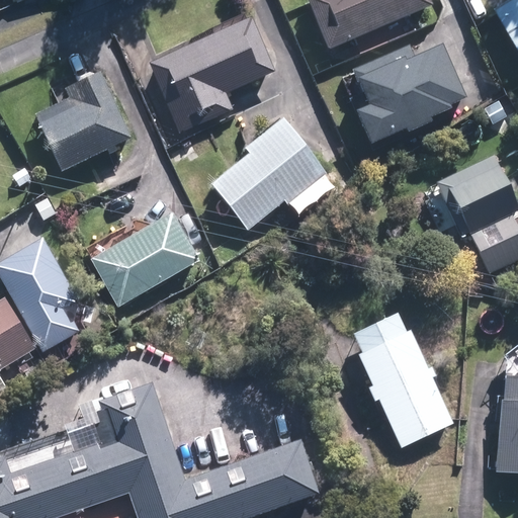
[(309,0),(332,51),(436,4),(434,0),(309,0)]
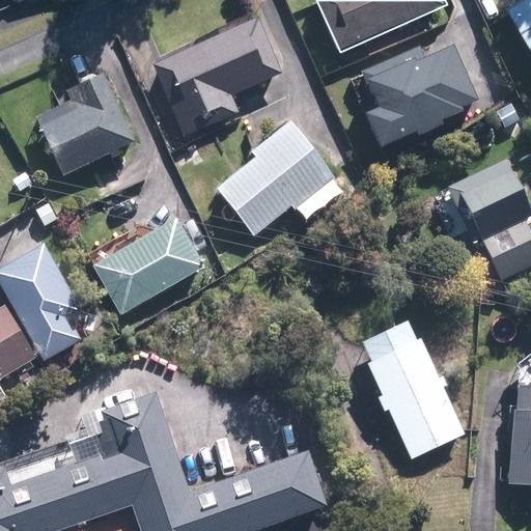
[(530,0),(523,0),(504,12),(530,54),(530,0)]
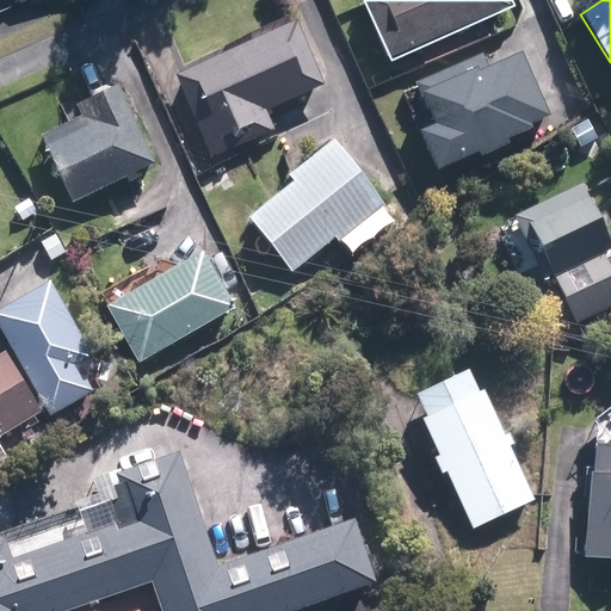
[(214,160),(279,131),(270,110),(327,85),(298,20),(176,74),(214,160)]
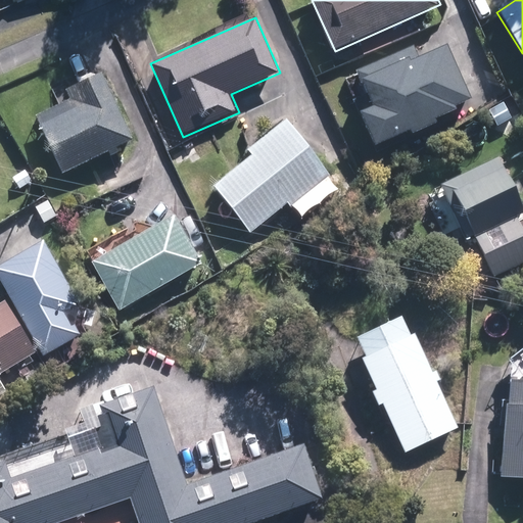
[(472,101),(447,42),(420,53),(417,47),(361,69),(376,105),(362,111),(375,144),(409,130),(410,134),(436,124),(433,116),(472,101)]
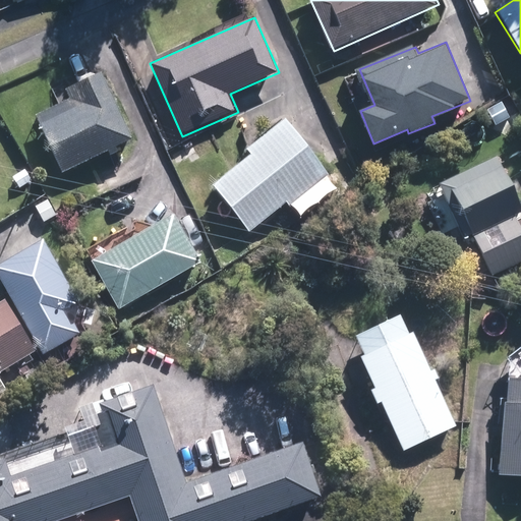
[(59,104),(36,113),(61,170),(133,138),(103,69),(53,91),(59,104)]
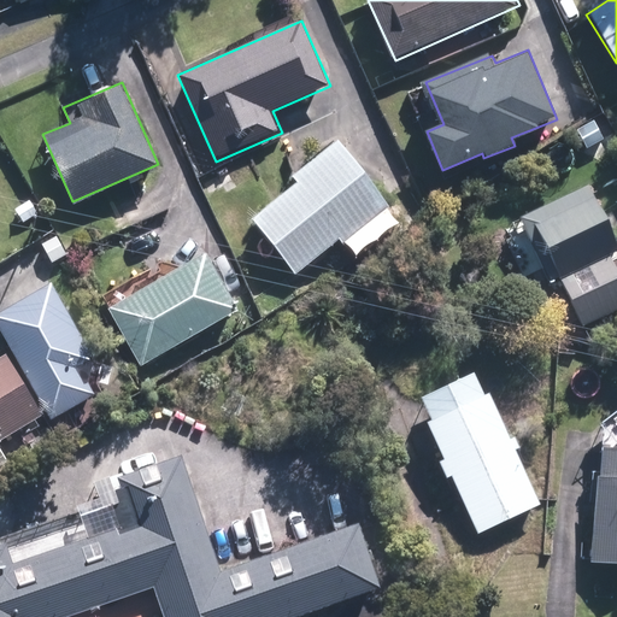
[(344,244),(392,203),(344,145),(253,219),(299,274),(340,240),(344,244)]
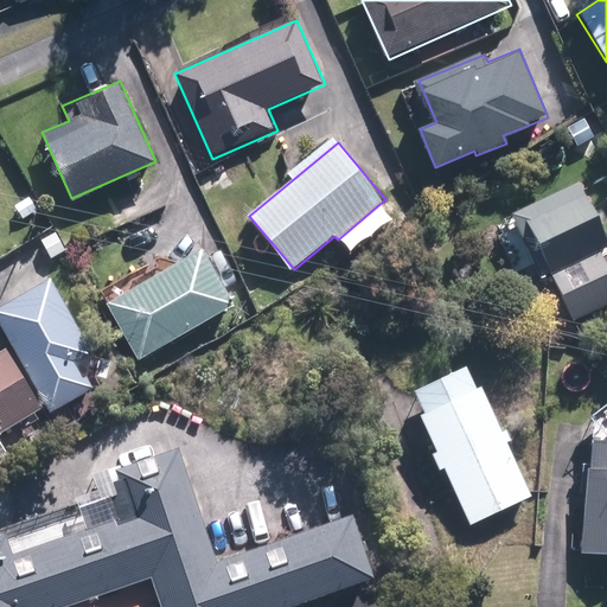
[(606,247),(579,184),(492,222),(541,331),(606,301),(606,247)]
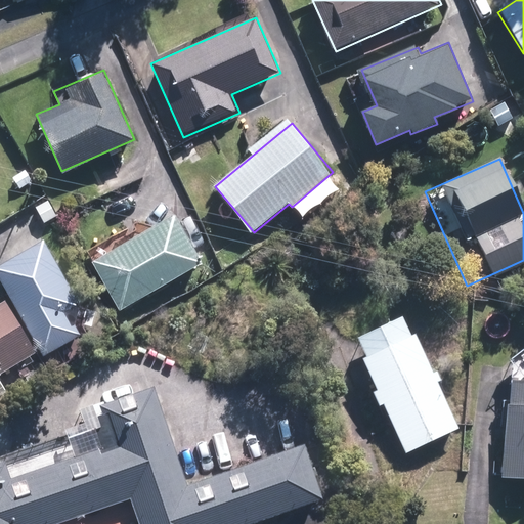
[(333,172),(292,207),(303,220),(344,185),(333,172)]
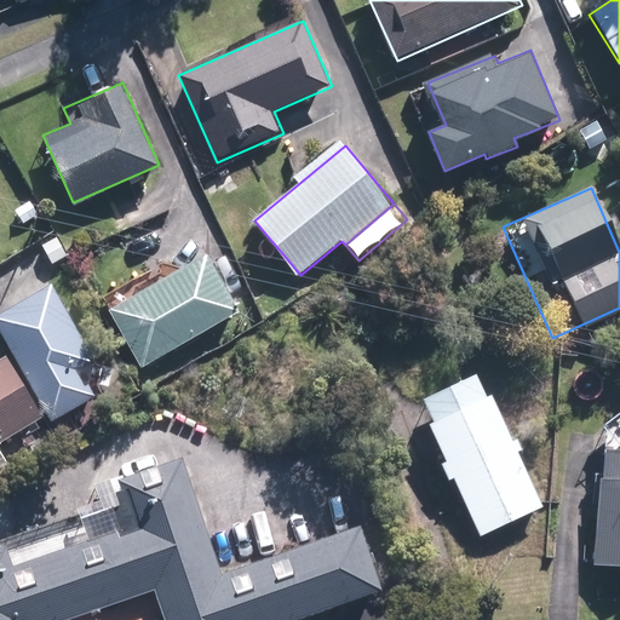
[(182,273),(112,309),(141,365),(244,311),(213,256),(182,273)]
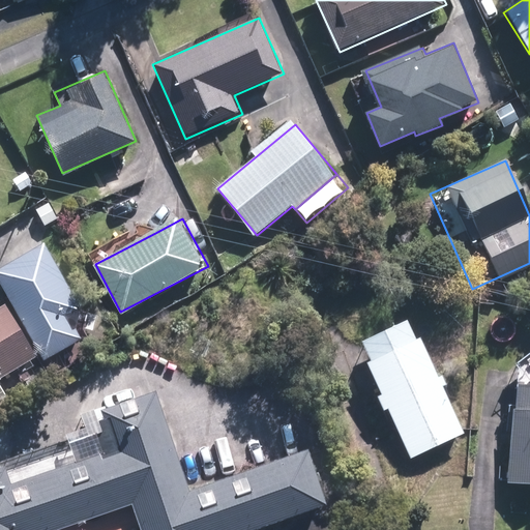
[(39,356),(42,361),(81,341),(67,316),(82,308),(48,243),(0,268),(0,281),(10,301),(39,356)]
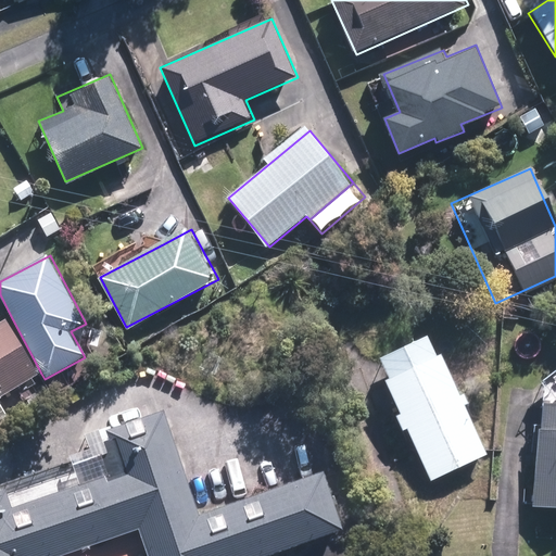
[(41,374),(11,316),(0,321),(0,428),(13,421),(0,395),(0,394),(33,378),(41,374)]
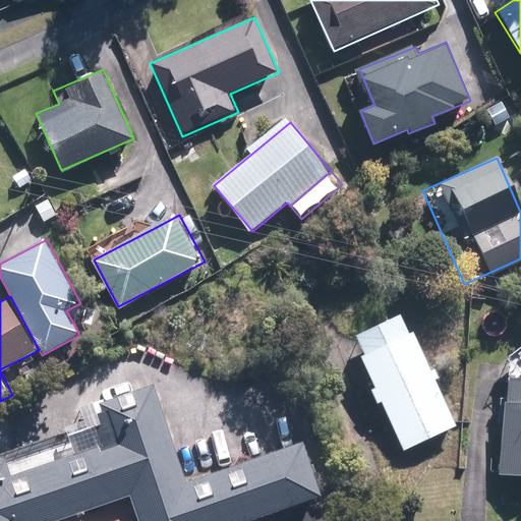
[(405,310),(351,335),(403,451),(458,426),(405,310)]
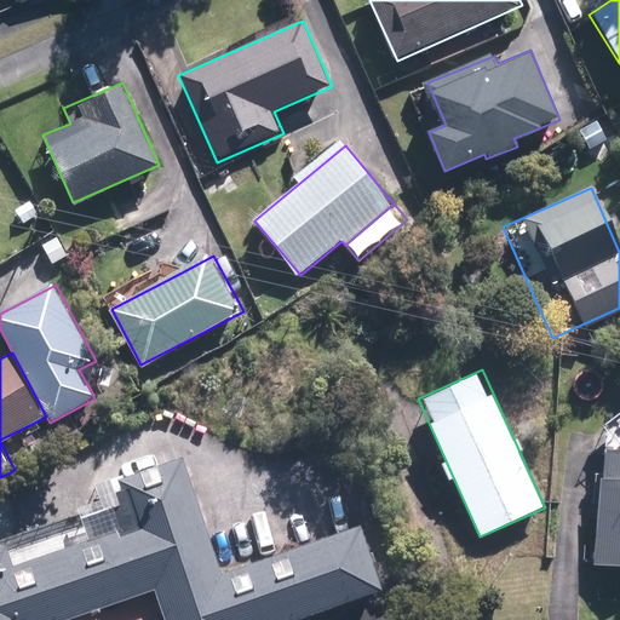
[(619,567),(619,446),(598,446),(593,567),(619,567)]
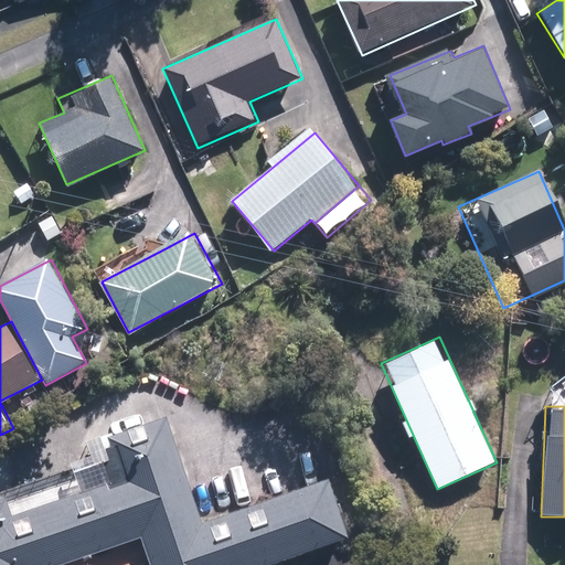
[(128,483),(113,488),(109,479),(11,511),(6,496),(0,497),(0,564),(281,564),(352,542),(331,477),(201,519),(168,416),(112,435),(128,483)]
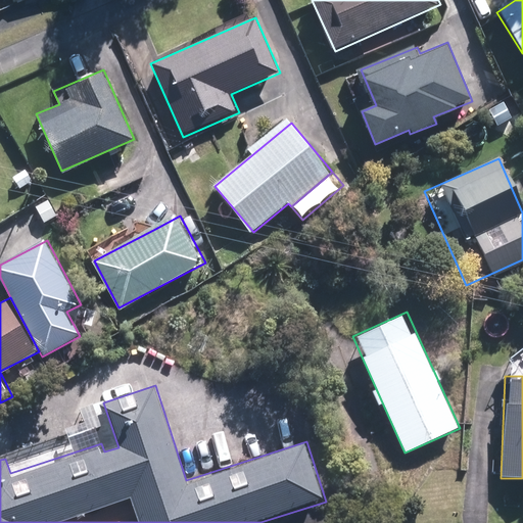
All buildings are outlined.
